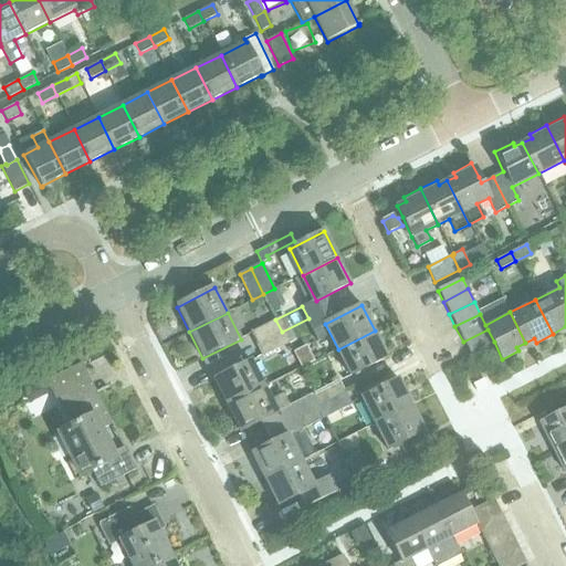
[(308,318),(282,332),(287,344),(314,331),(308,318)]
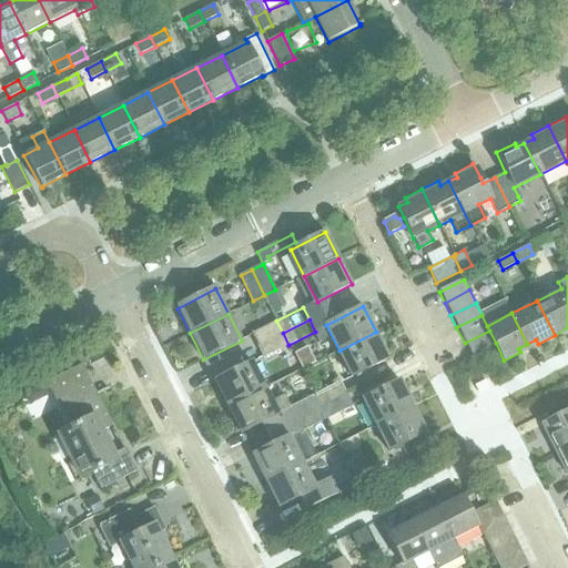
[(251,333),(257,346),(283,333),(276,321),(251,333)]
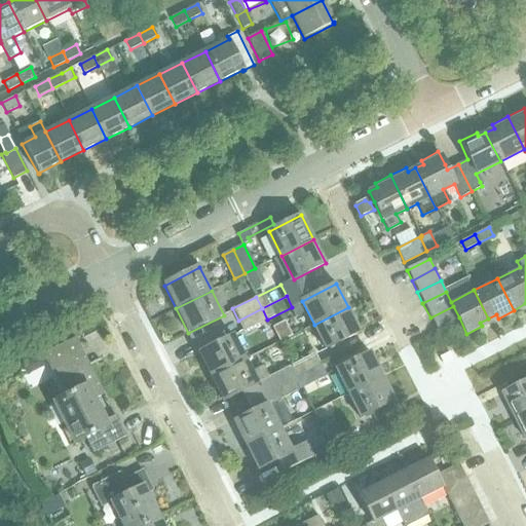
[(436,330),(459,317),(453,306),(430,317),(429,317),(436,330)]
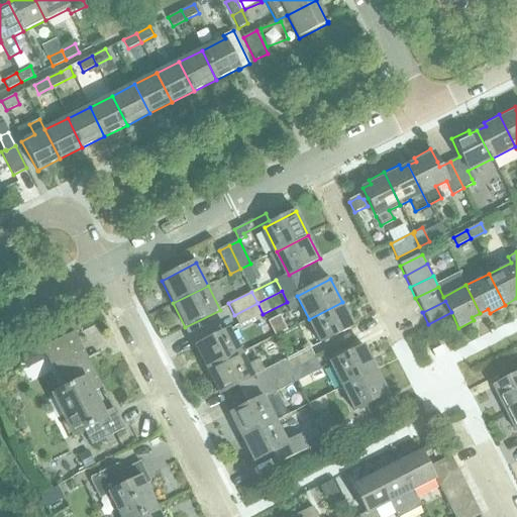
[(342,302),(309,319),(320,341),(353,324),(342,302)]
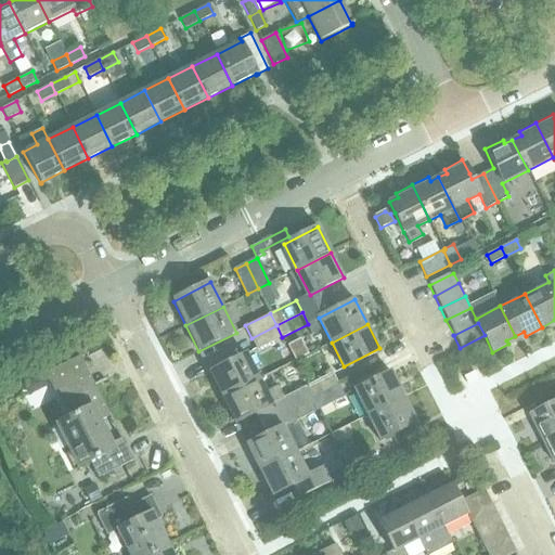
[(276,325),(252,338),(257,349),(282,337),(276,325)]
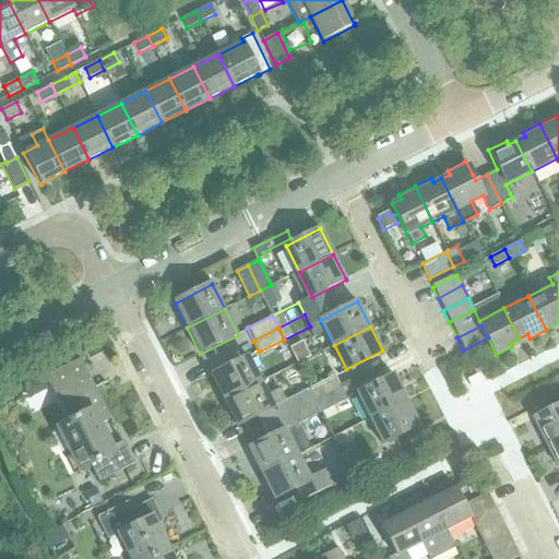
[(300,360),(313,354),(306,337),(292,345),(300,360)]
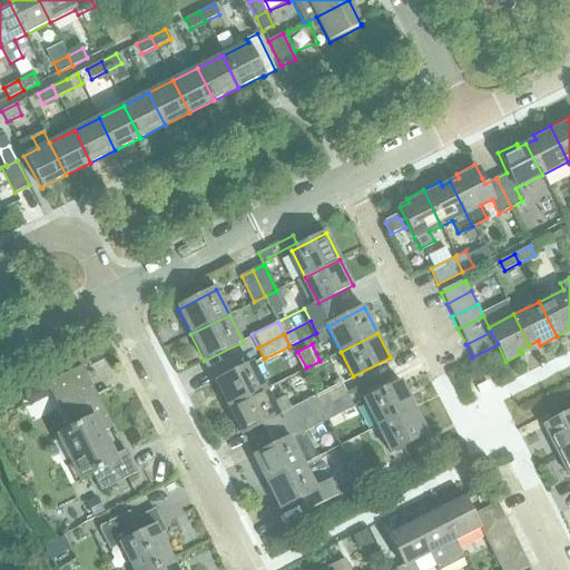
[(215,383),(228,409),(266,390),(253,363),(215,383)]
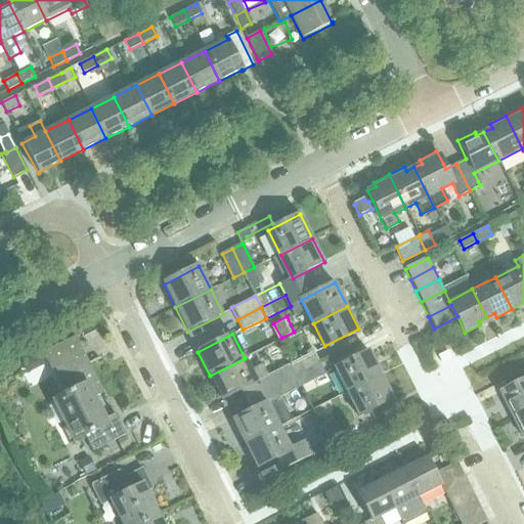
[(76,442),(85,437),(93,453),(125,437),(115,415),(102,421),(92,399),(103,393),(77,337),(45,353),(64,396),(55,401),(76,442)]
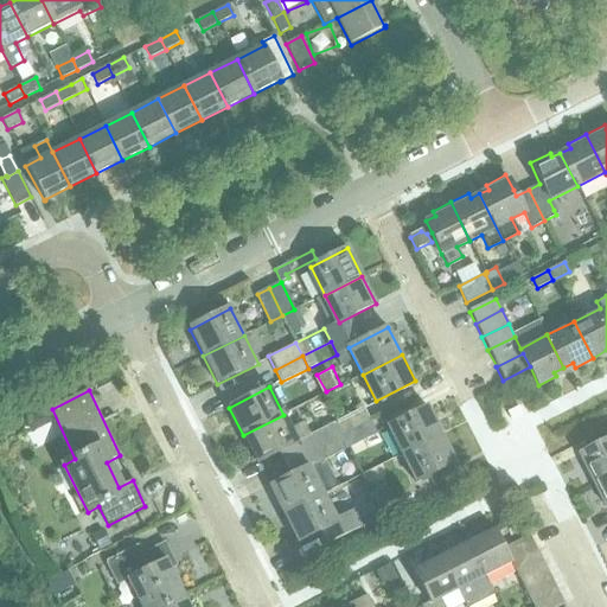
[(389,426),(404,454),(443,434),(428,406),(389,426)]
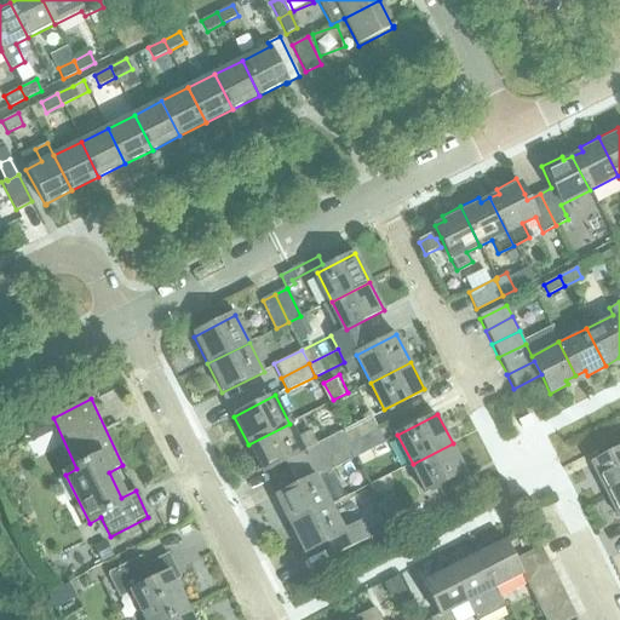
[(343,431),(349,445),(378,430),(372,418),(343,431)]
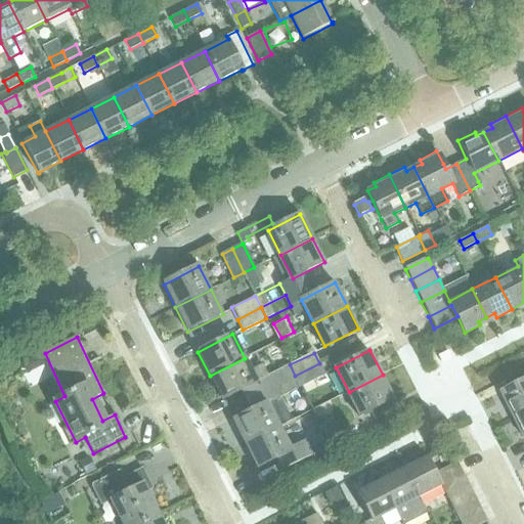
[(246,387),(252,398),(295,376),(290,364),(268,376),(263,364),(251,370),(245,358),(210,376),(222,400),(246,387)]
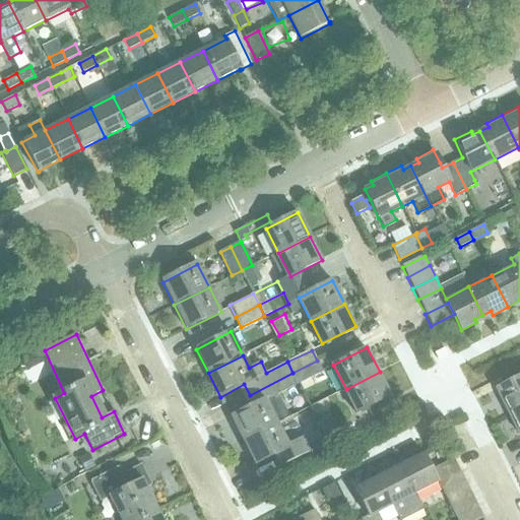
[(47,360),(27,371),(34,382),(53,371),(47,360)]
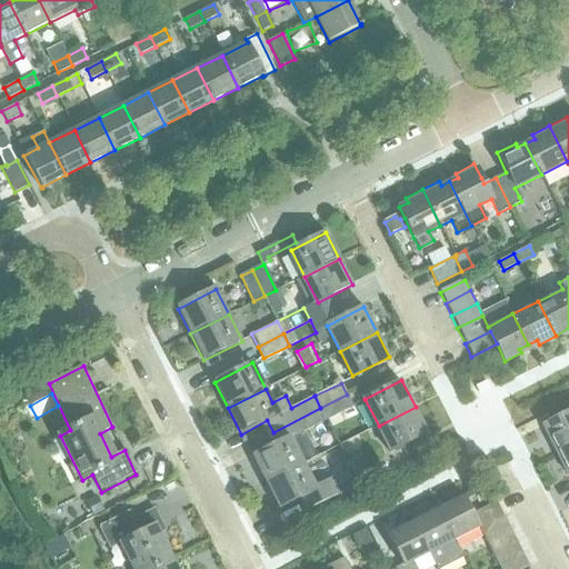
[(347,395),(320,408),(327,420),(352,407),(347,395)]
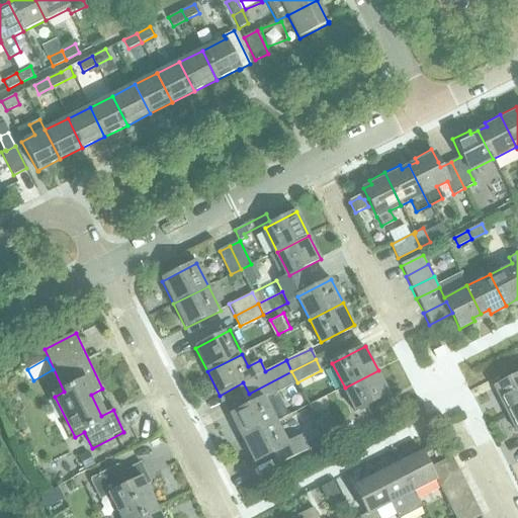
[(378,370),(345,387),(356,411),(390,394),(378,370)]
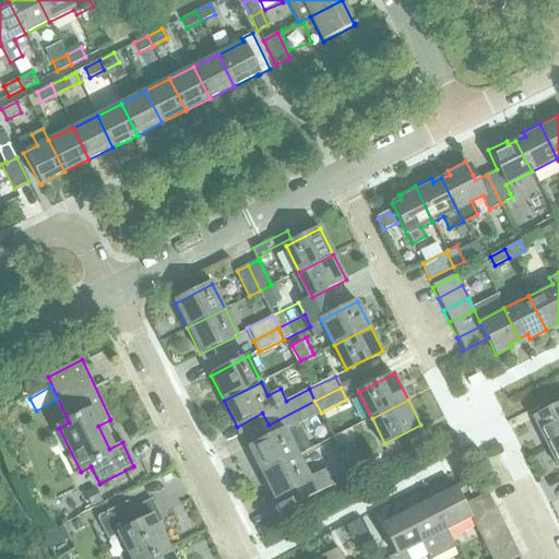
[(248,449),(261,475),(298,456),(286,430),(321,413),(314,401),(269,425),(275,436),(248,449)]
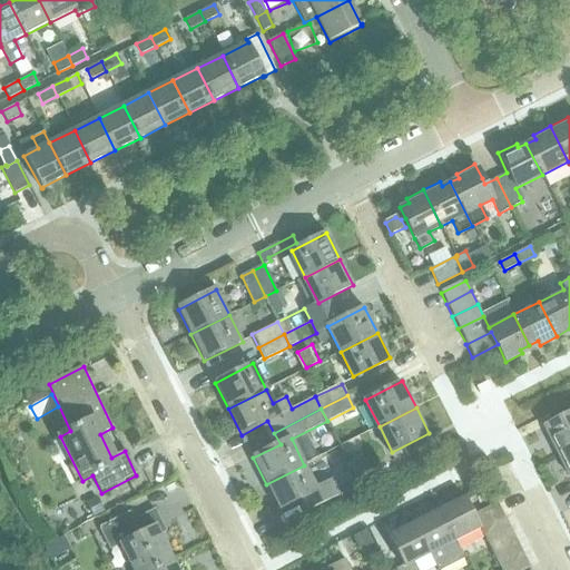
[(569,414),(548,426),(561,453),(569,449),(569,414)]
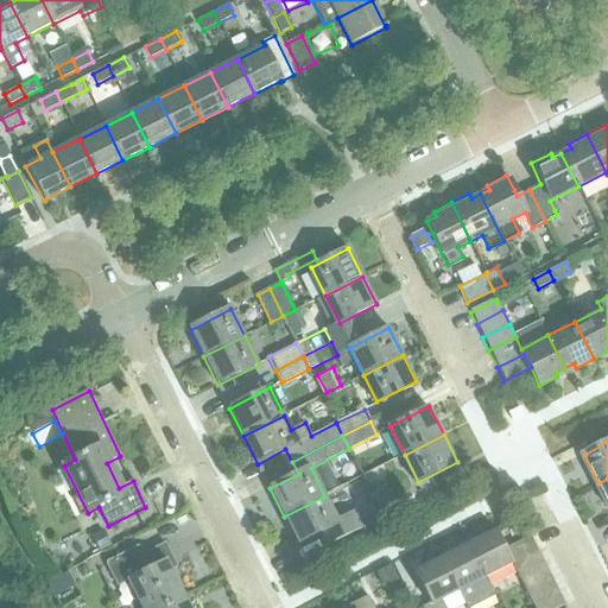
[(371,492),(380,510),(391,505),(381,486),(371,492)]
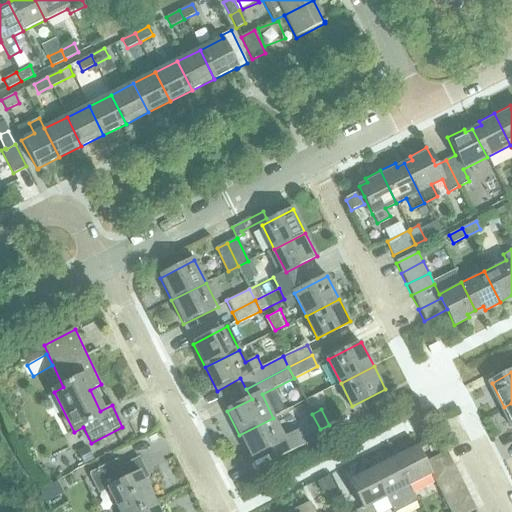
[(273,418),(239,435),(251,458),(269,449),(275,460),(305,445),(298,431),(283,438),(273,418)]
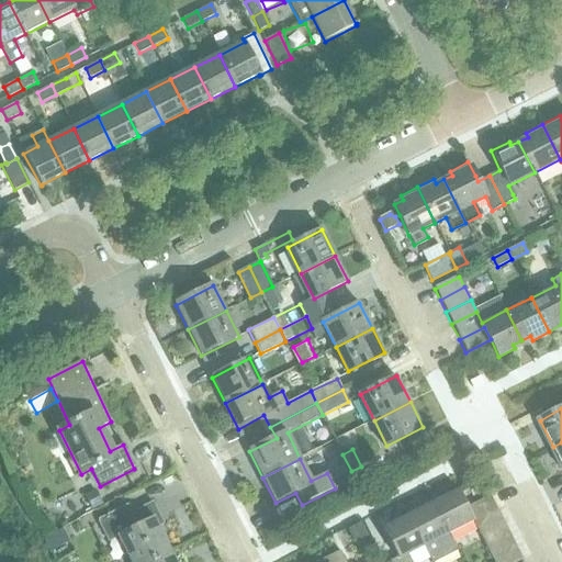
[(460,492),(434,505),(449,536),(475,524),(481,536),(505,524),(498,509),(474,520),(468,507),(460,492)]
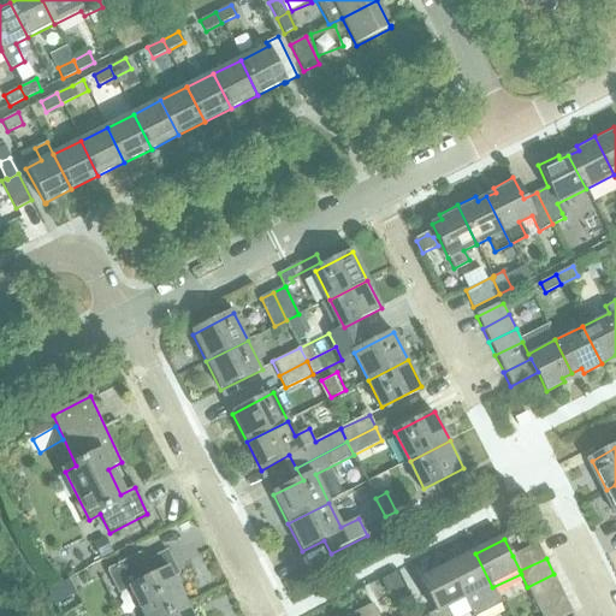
[(539,544),(513,556),(520,570),(546,558),(539,544)]
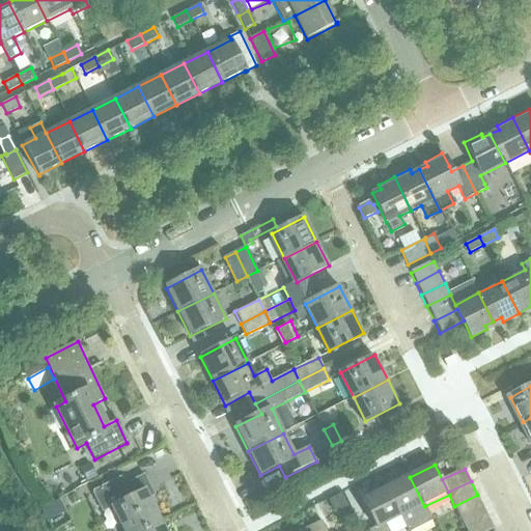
[(111,508),(122,530),(141,530),(161,522),(145,491),(150,488),(144,476),(126,485),(121,478),(93,493),(103,512),(111,508)]
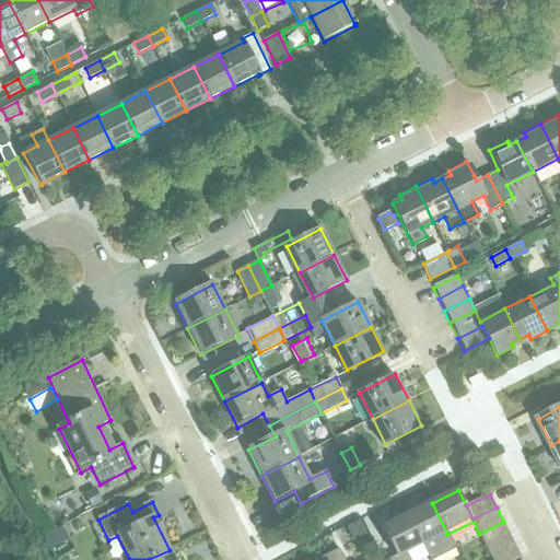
[(432,503),(408,515),(423,546),(430,559),(433,559),(455,549),(447,534),(432,503)]
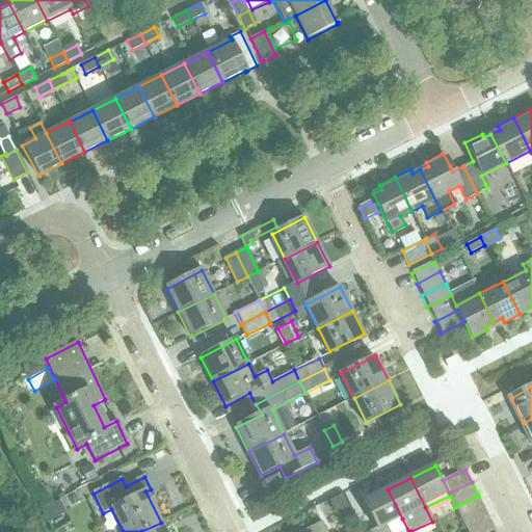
[(402,519),(388,489),(366,501),(379,529),(373,531),(392,531),(390,526),(402,519)]
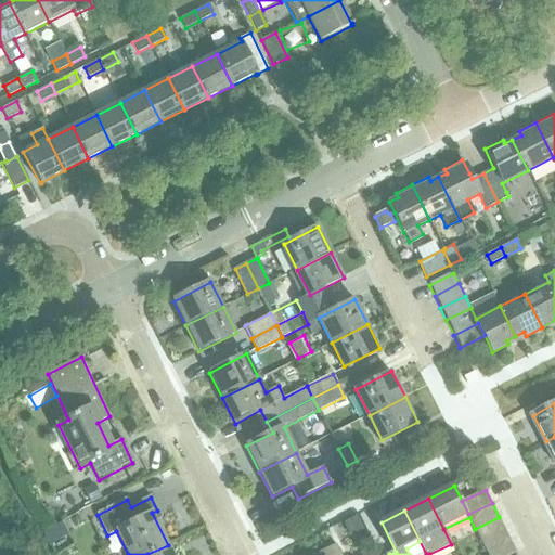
[(343,524),(350,537),(364,530),(357,516),(343,524)]
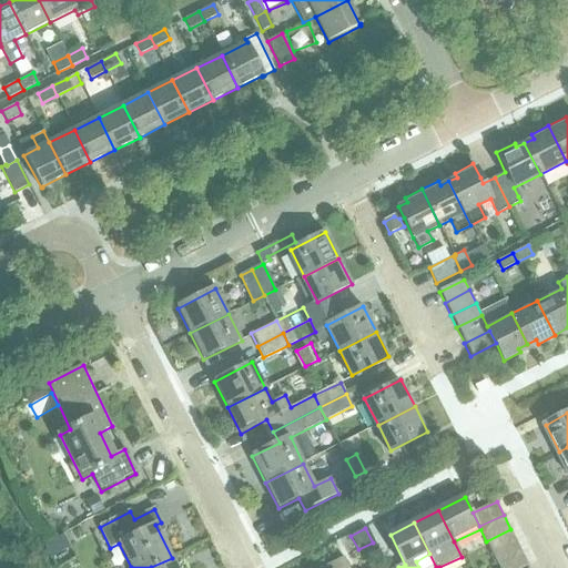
[(510,529),(486,541),(493,554),(517,540),(510,529)]
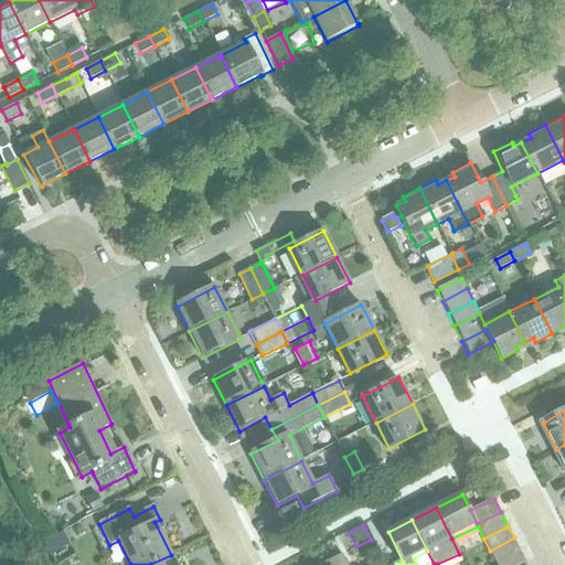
[(514,537),(490,551),(496,563),(521,551),(514,537)]
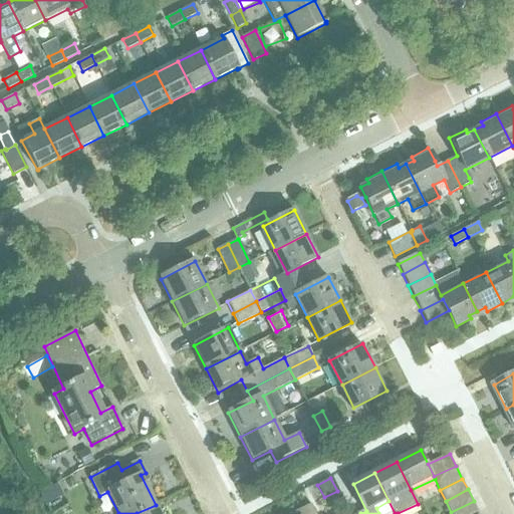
[(474,501),(451,512),(452,513),(472,513),(479,511),(474,501)]
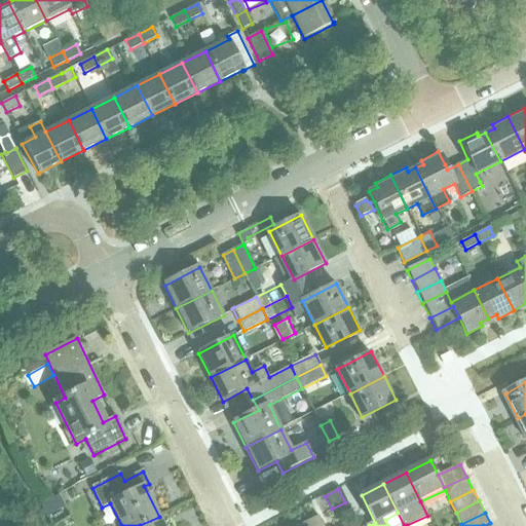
[(163,525),(159,517),(140,525),(163,525)]
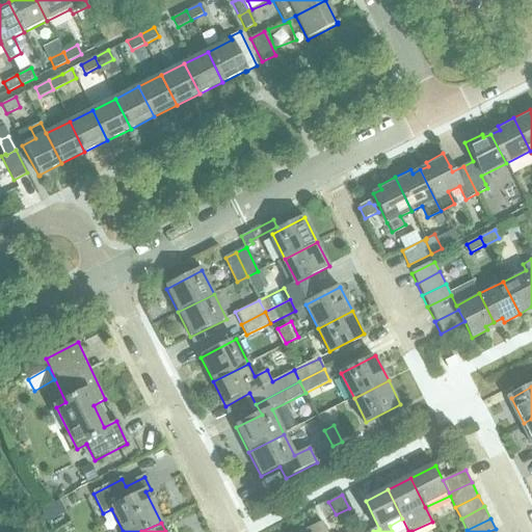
[(325,531),(320,523),(301,531),(325,531)]
